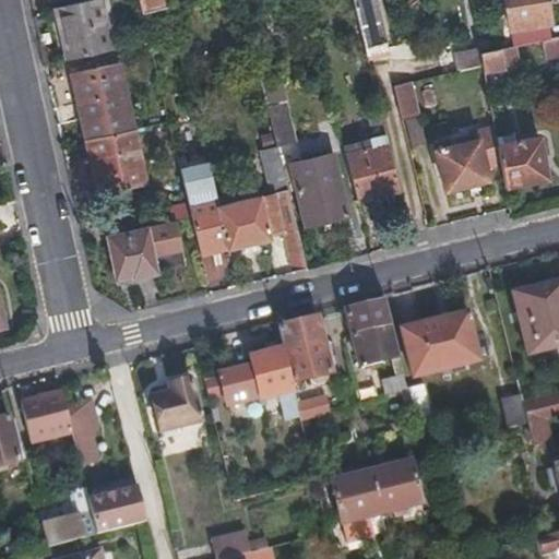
[(88,0),(52,9),(67,61),(113,50),(100,0),(88,0)]
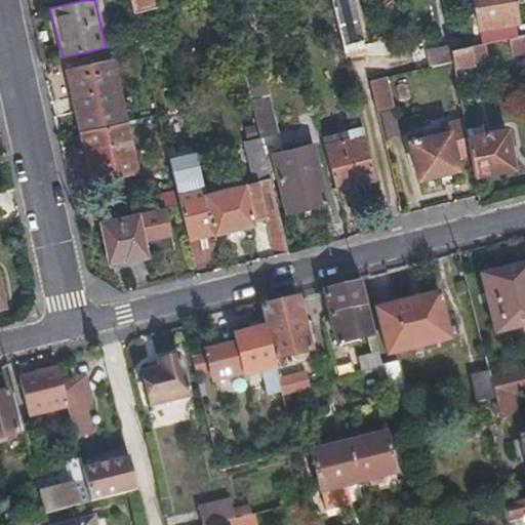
[(326,0),(341,56),(363,52),(352,4),(344,6),(342,1),(342,0),(326,0)]
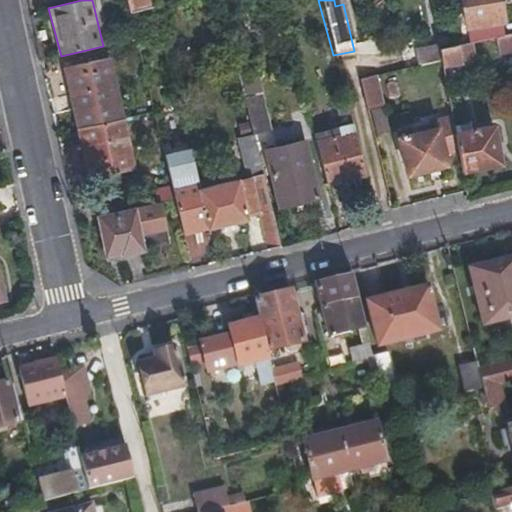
[(461,0),(469,41),(496,36),(504,34),(500,20),(505,20),(501,0),(461,0)]
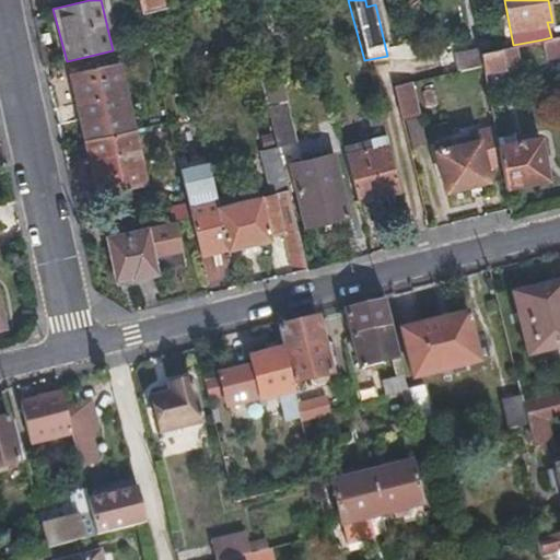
[(547,56),(559,53),(559,35),(551,37),(543,39),(547,56)]
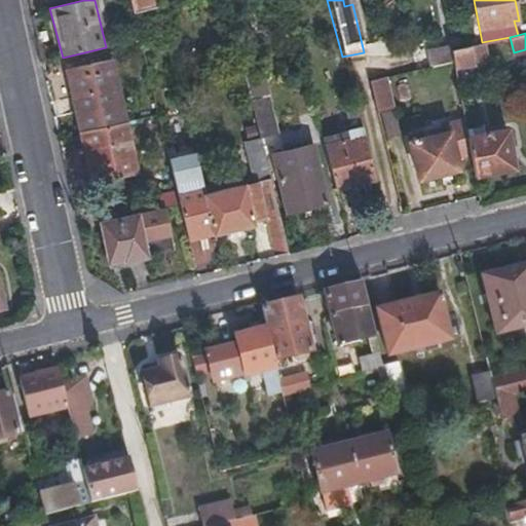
[(485,62),(482,42),(471,45),(473,64),(485,62)]
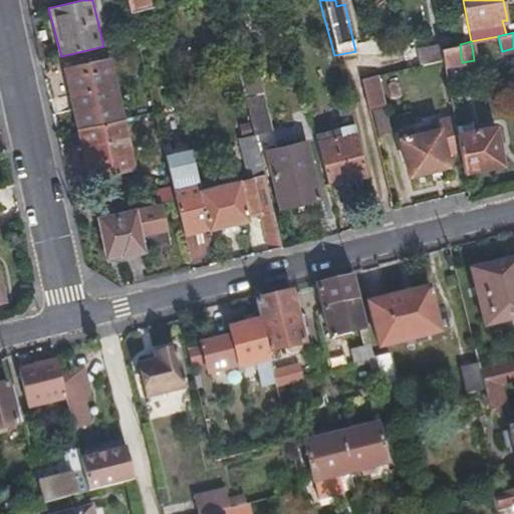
[(439,48),(441,58),(443,66),(462,62),(460,44),(439,48)]
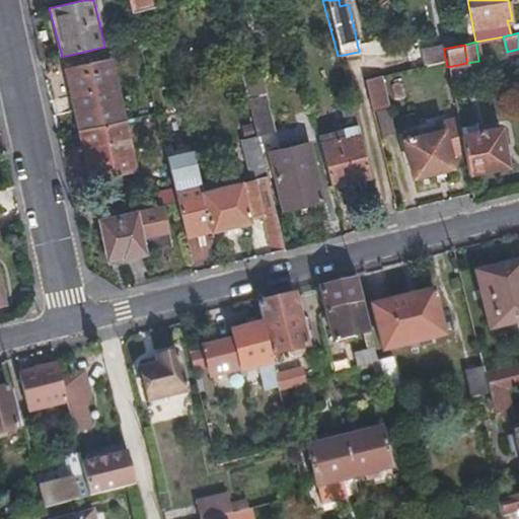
[(65,75),(78,131),(124,121),(108,58),(82,64),(83,71),(65,75)]
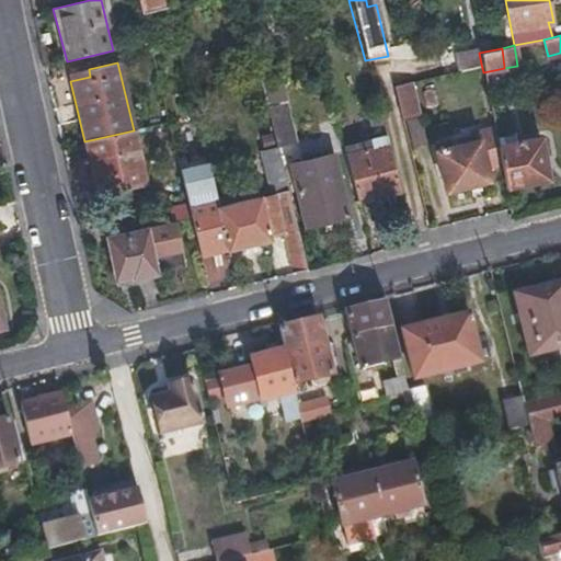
[(69,73),(70,81),(90,77),(89,69),(69,73)]
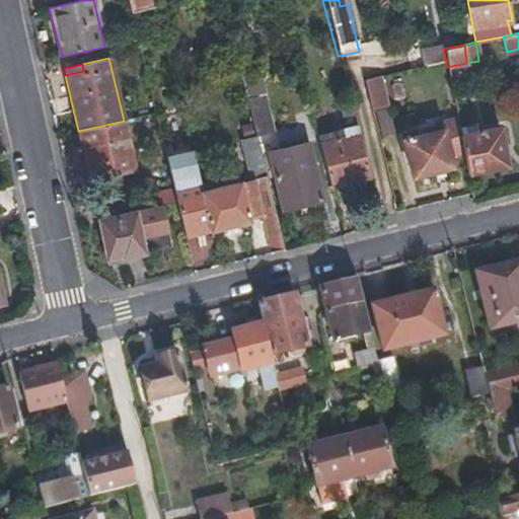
[(247,100),(263,96),(265,95),(258,69),(240,73),(247,100)]
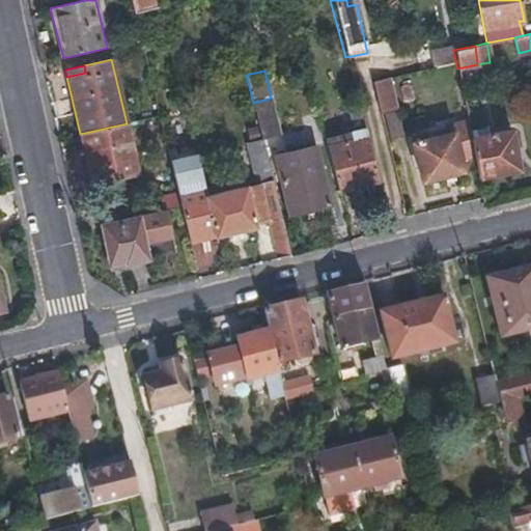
[(370,81),(378,109),(394,105),(387,77),(370,81)]
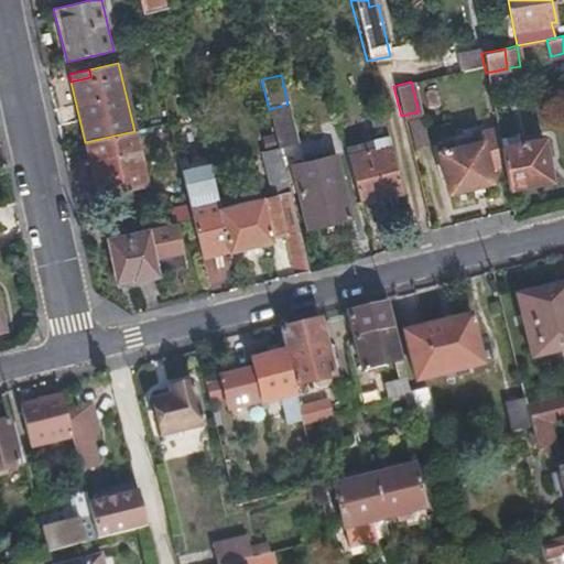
[(354,191),(398,180),(392,159),(376,95),(366,96),(370,115),(365,117),(368,130),(369,138),(342,144),(354,191)]
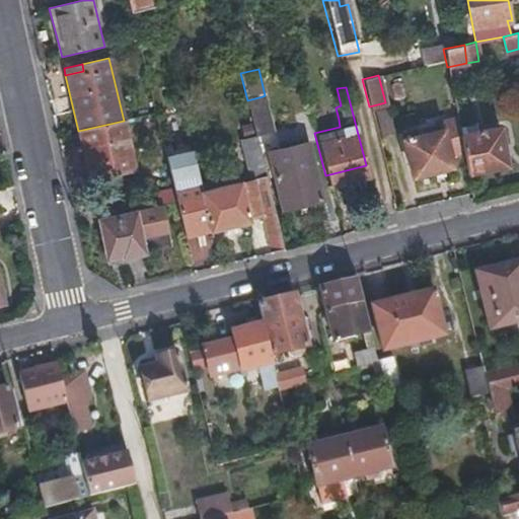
[(247,100),(255,135),(271,132),(263,96),(247,100)]
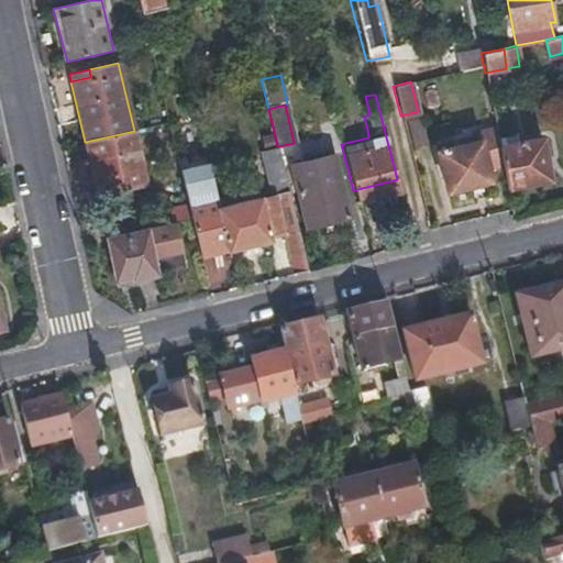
[(484,164),(501,161),(500,156),(498,147),(497,139),(494,119),(474,123),(477,133),(430,145),(439,185),(487,175),(484,164)]
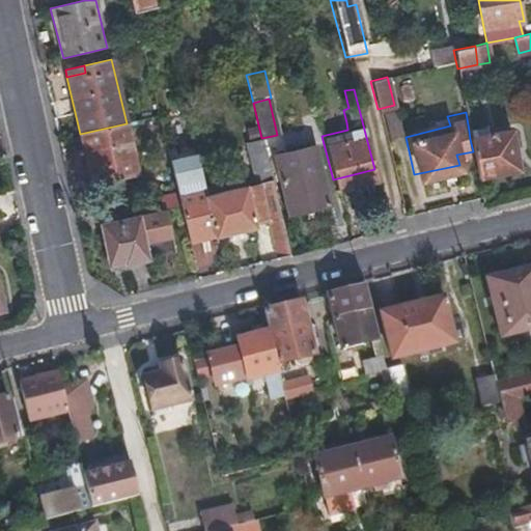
[(319,128),(322,136),(347,130),(346,122),(319,128)]
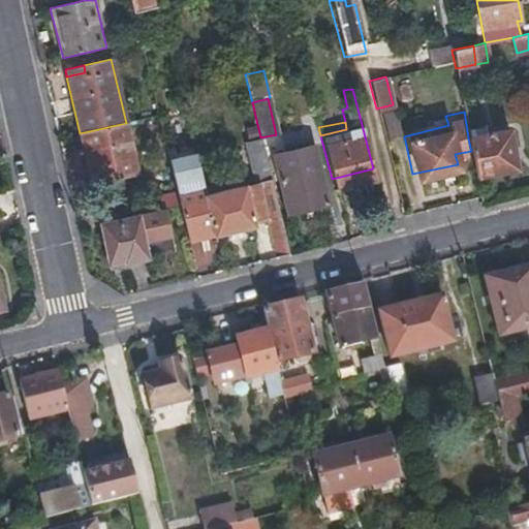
[(126,123),(80,133),(88,170),(99,168),(101,183),(137,176),(126,123)]
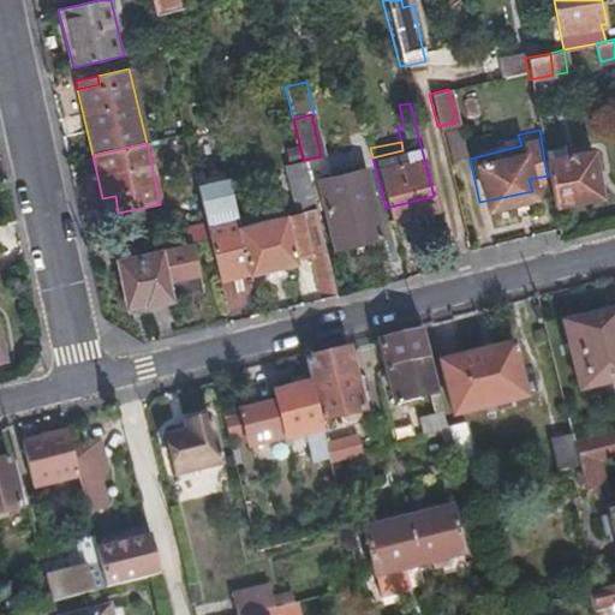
[(544,161),(556,159),(555,149),(543,151),(544,161)]
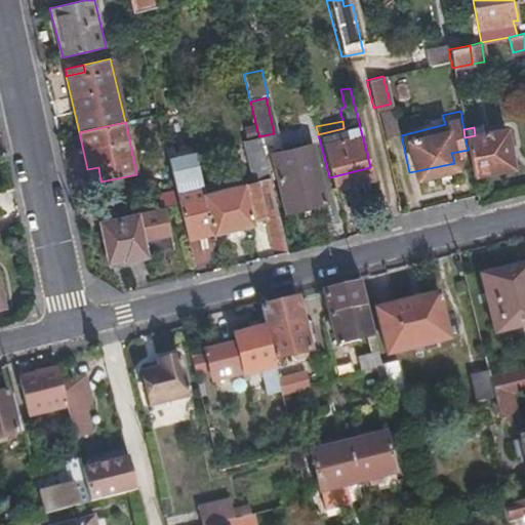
[(468,150),(473,175),(510,168),(502,130),(475,135),(465,137),(467,146),(468,150)]
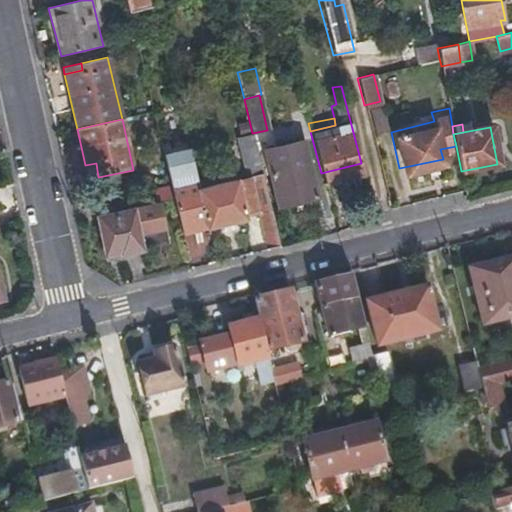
[(255,203),(268,201),(261,169),(261,168),(259,160),(252,133),(239,136),(248,178),(238,180),(237,178),(198,188),(207,226),(207,227),(247,218),(245,215),(257,213),(255,203)]
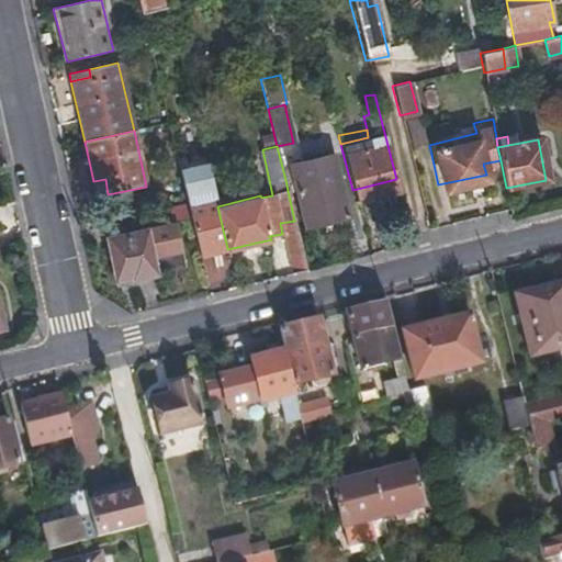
[(334,156),(290,166),(305,228),(348,218),(334,156)]
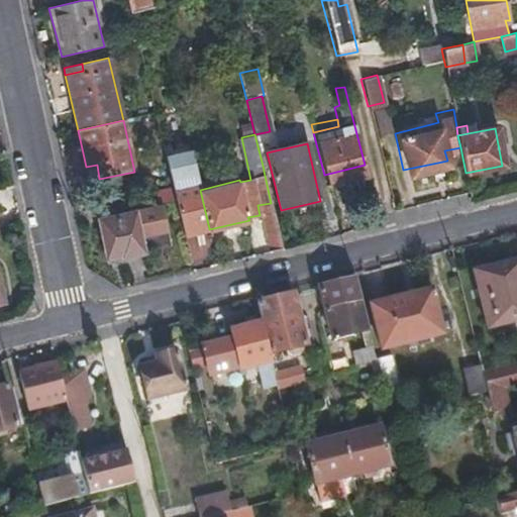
[(168,160),(172,179),(196,173),(191,148),(166,153),(168,160)]
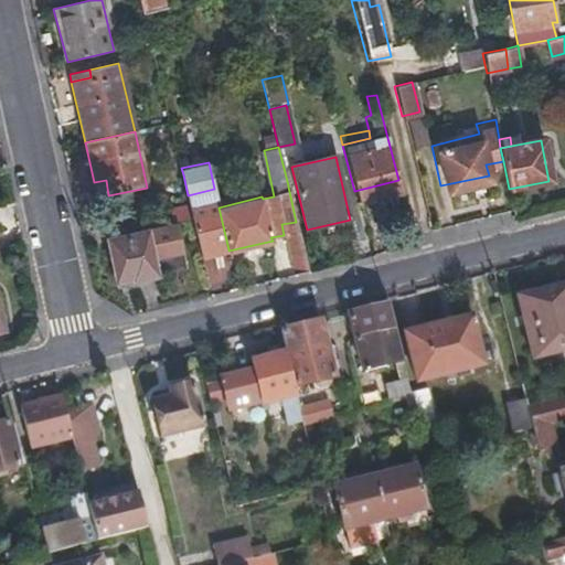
[(106,180),(94,182),(97,198),(108,195),(106,180)]
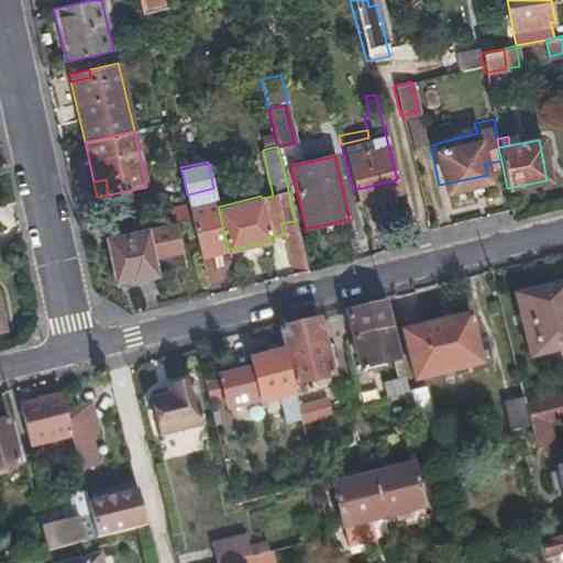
[(187,195),(188,201),(189,206),(216,198),(213,188),(187,195)]
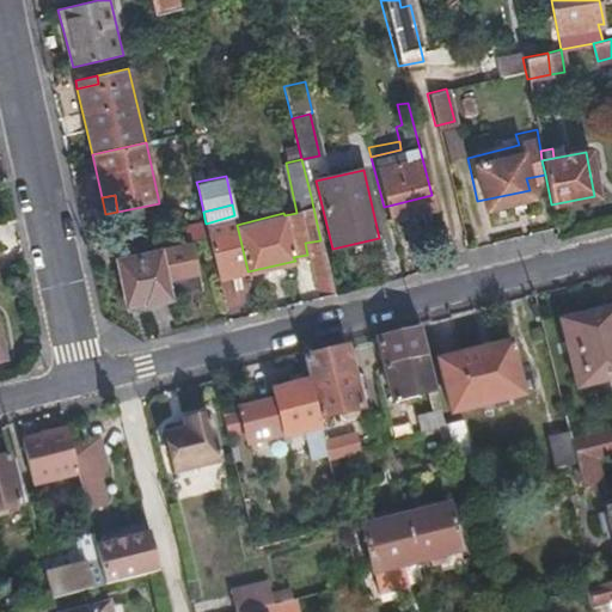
[(206,224),(218,276),(248,270),(237,225),(234,215),(206,224)]
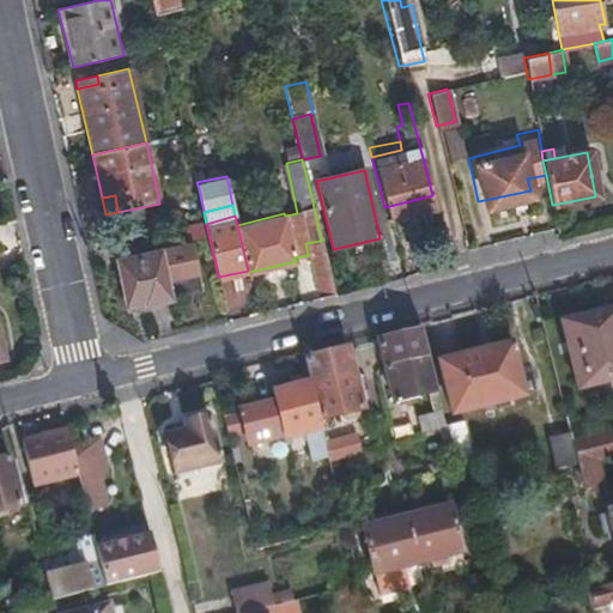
[(320,299),(334,296),(321,241),(305,243),(308,255),(320,299)]
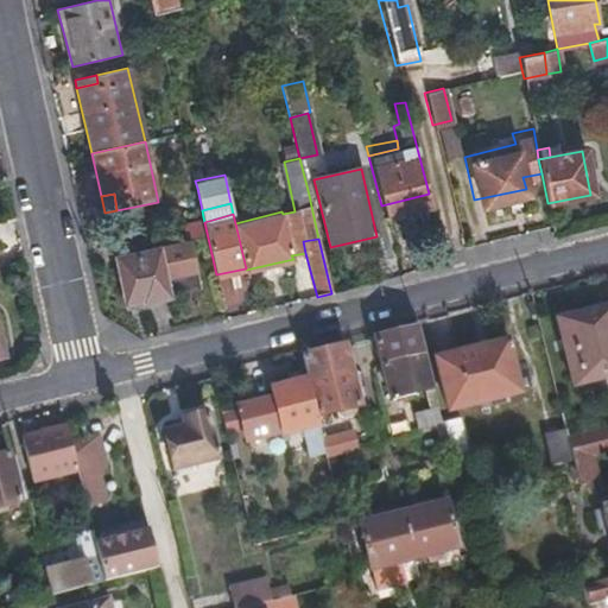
[(115,258),(115,259),(126,302),(141,298),(143,303),(201,290),(190,241),(156,249),(115,258)]
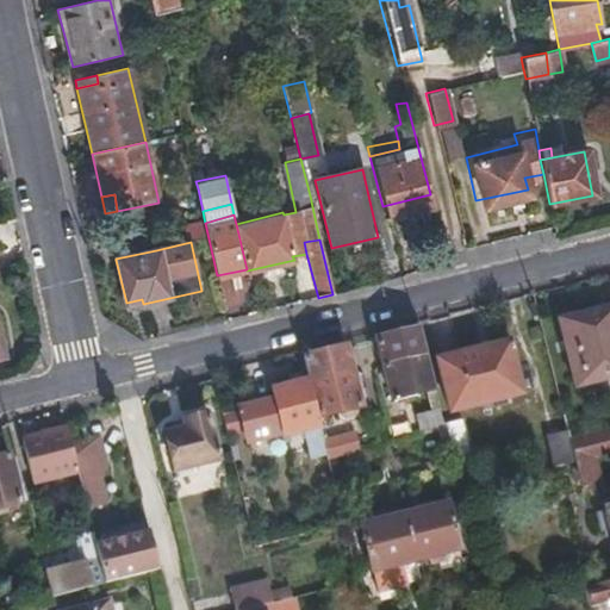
[(609,381),(609,306),(559,318),(576,390),(609,381)]
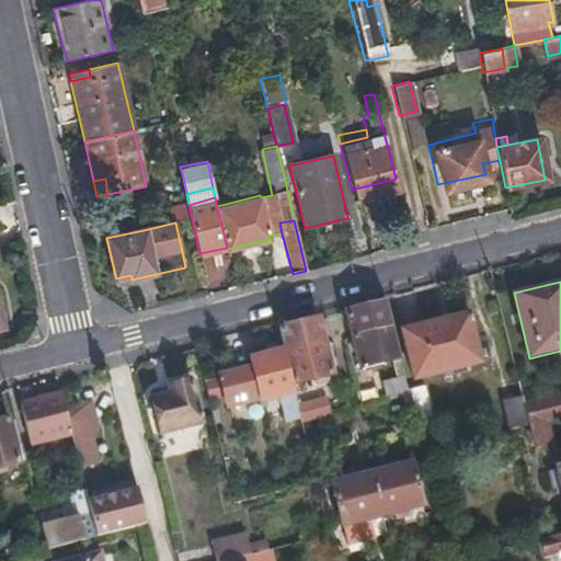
[(387,305),(386,301),(347,310),(353,338),(393,329),(387,305)]
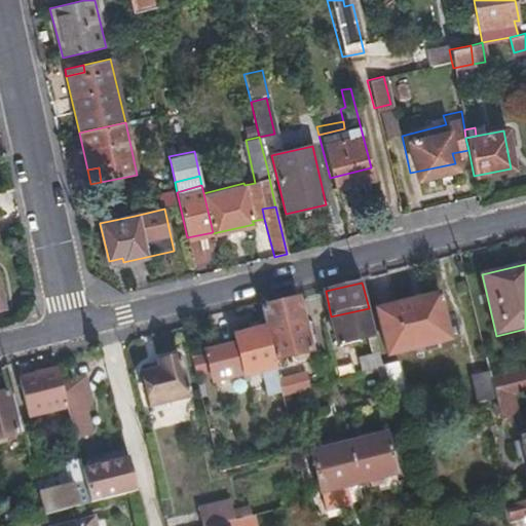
[(449,339),(438,295),(437,295),(433,296),(398,305),(398,306),(378,311),(389,354),(449,339)]
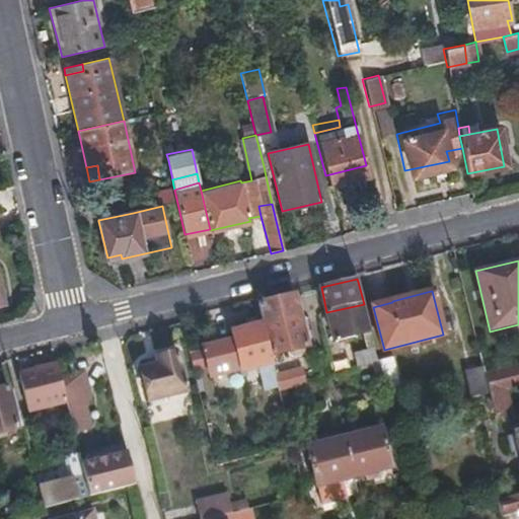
[(308,348),(296,294),(258,302),(264,323),(271,356),(308,348)]
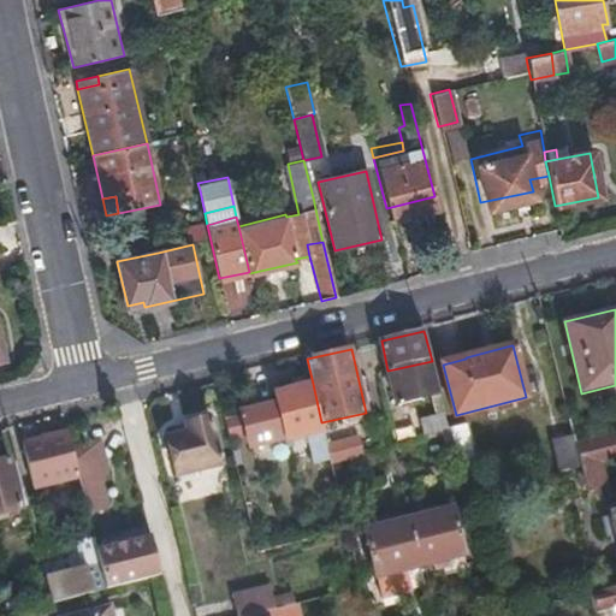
[(450,427),(432,361),(388,371),(396,403),(434,396),(437,415),(421,419),(426,438),(438,436),(451,433),(450,427)]
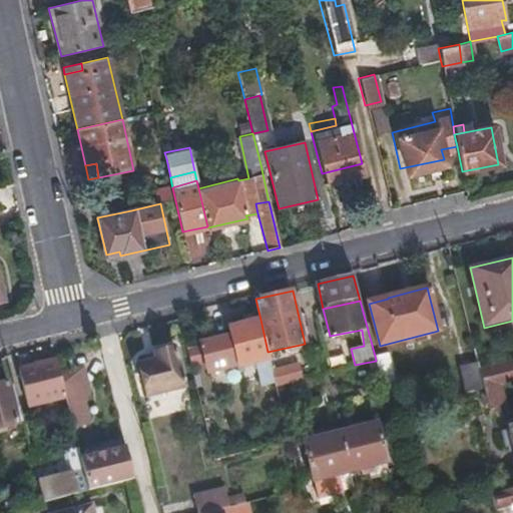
[(268,352),(261,320),(253,321),(251,312),(244,314),(246,322),(229,327),(242,381),(274,374),(273,371),(268,352)]
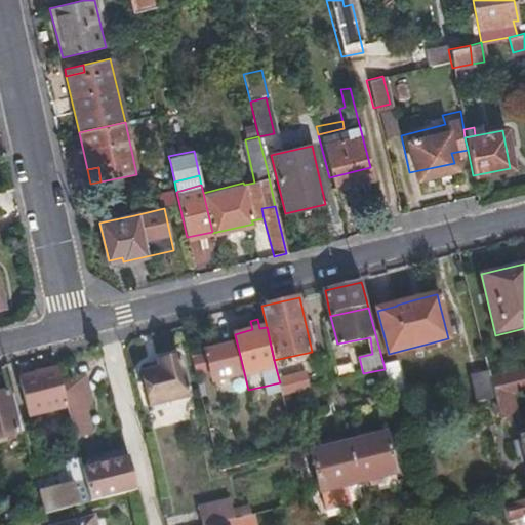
[(157,360),(159,368),(142,372),(150,409),(166,406),(165,401),(190,395),(179,354),(157,360)]
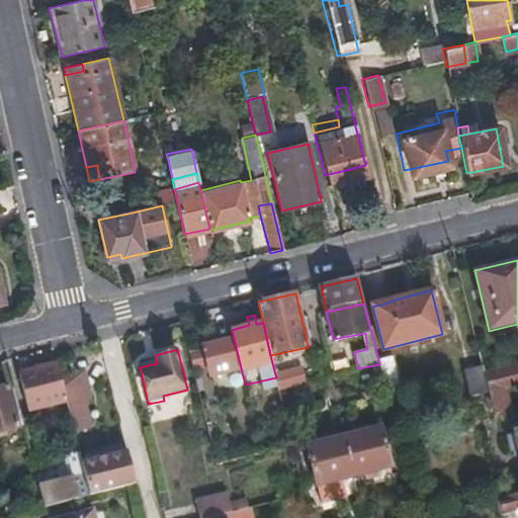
[(393,356),(378,359),(379,364),(382,373),(384,380),(385,387),(401,385),(393,356)]
